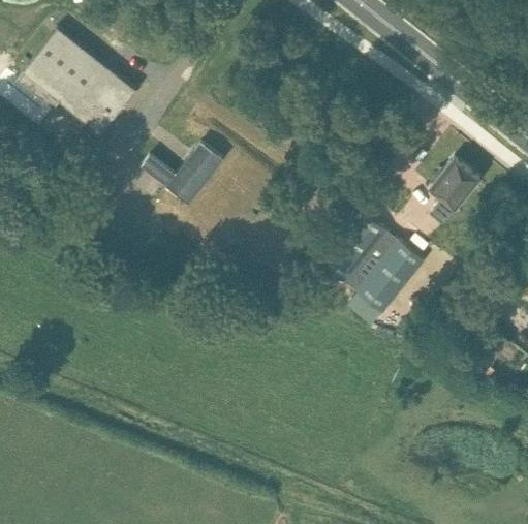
[(136,91),(106,68),(57,29),(22,73),(100,136),(136,91)]
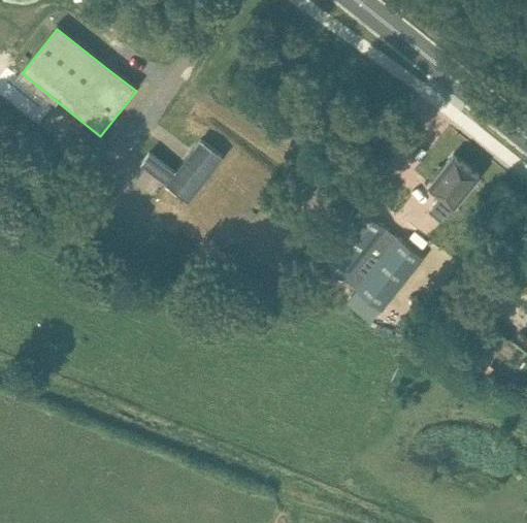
[(166,186),(166,187),(187,203),(222,160),(200,143),(174,176),(166,186)]
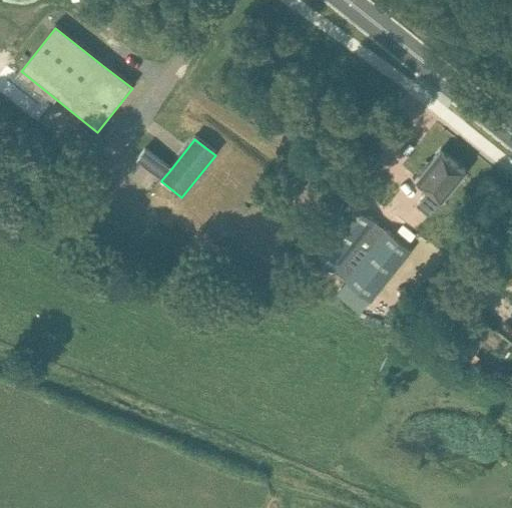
[(161,180),(169,171),(144,152),(137,161),(161,180)]
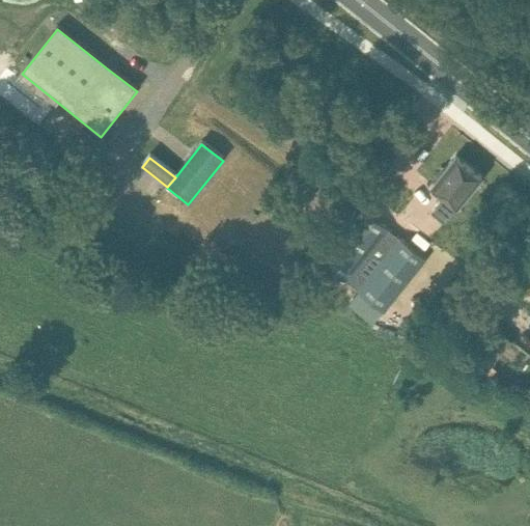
[(445,228),(481,181),(454,160),(431,188),(444,198),(430,216),(445,228)]
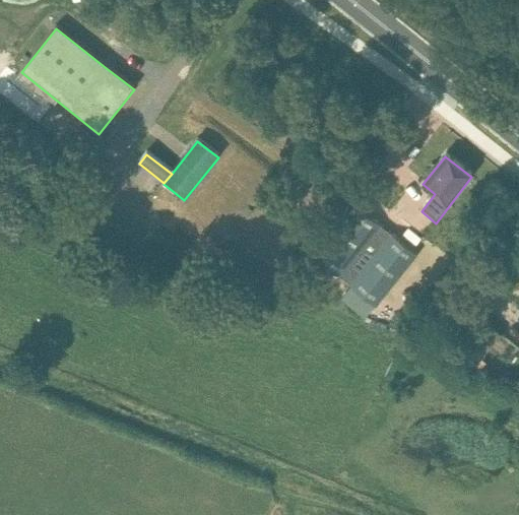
[(341,299),(365,318),(417,259),(353,207),(313,260),(322,267),(312,279),(323,290),(334,276),(349,290),(341,299)]
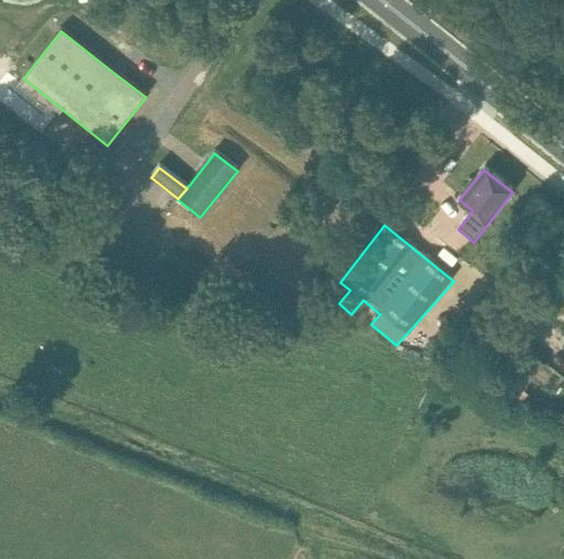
[(521,393),(544,366),(533,357),(511,384),(521,393)]
